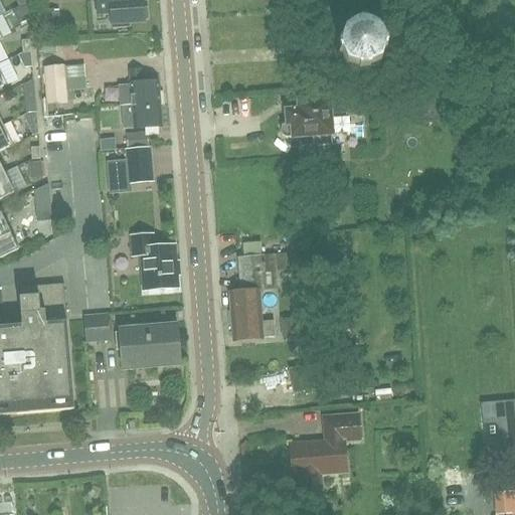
[(97,0),(98,12),(111,11),(112,28),(130,27),(130,23),(145,22),(145,20),(148,20),(148,8),(144,8),(143,0),(97,0)]
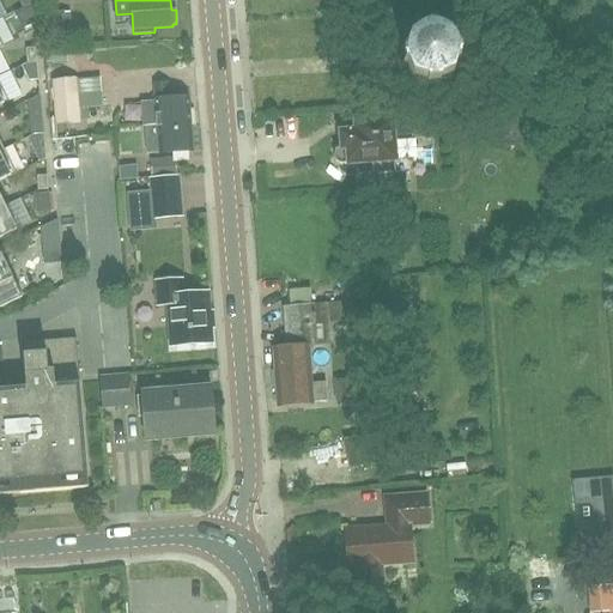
[(436,31),(436,29),(422,30),(422,31),(408,38),(404,52),(401,52),(402,67),(406,67),(412,82),(425,84),(425,89),(441,87),(441,84),(454,78),(459,64),(461,64),(460,48),(457,48),(450,35),(436,31)]
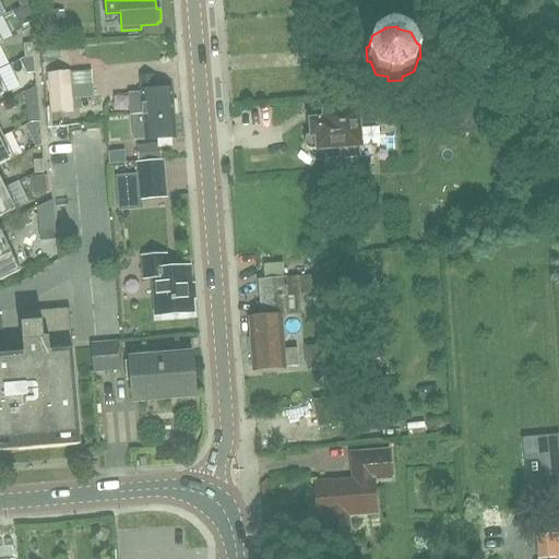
[(33,57),(32,44),(23,45),(24,58),(33,57)]
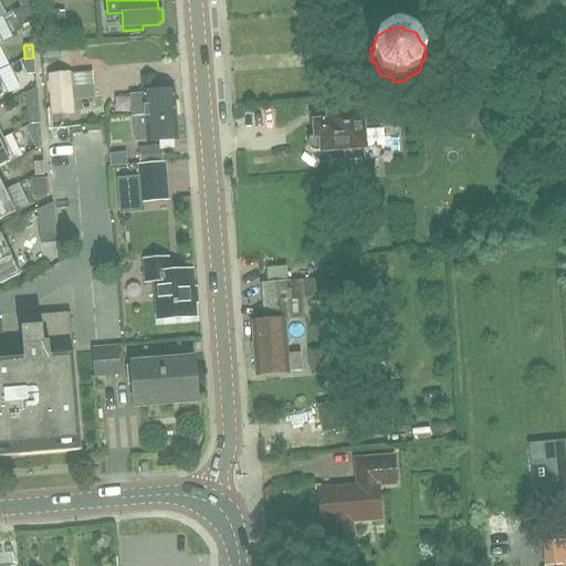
[(33,58),(24,59),(19,61),(25,75),(35,74),(33,58)]
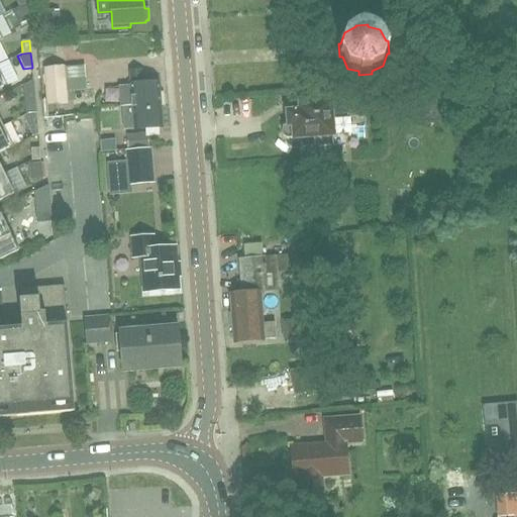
[(47,104),(68,103),(65,67),(44,69),(47,104)]
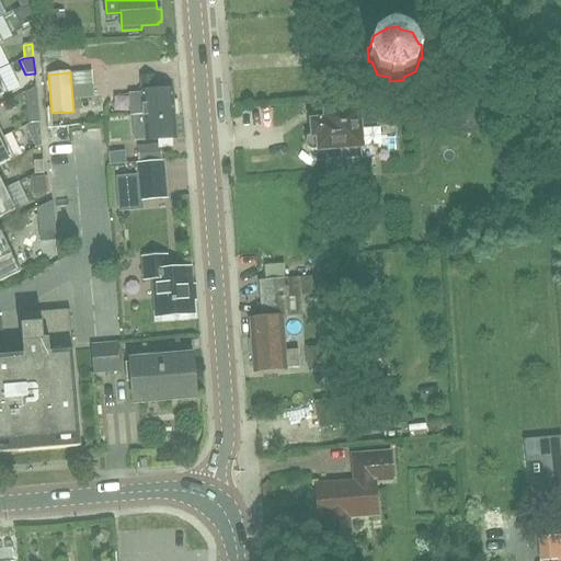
[(84,75),(84,99),(103,99),(103,75),(84,75)]
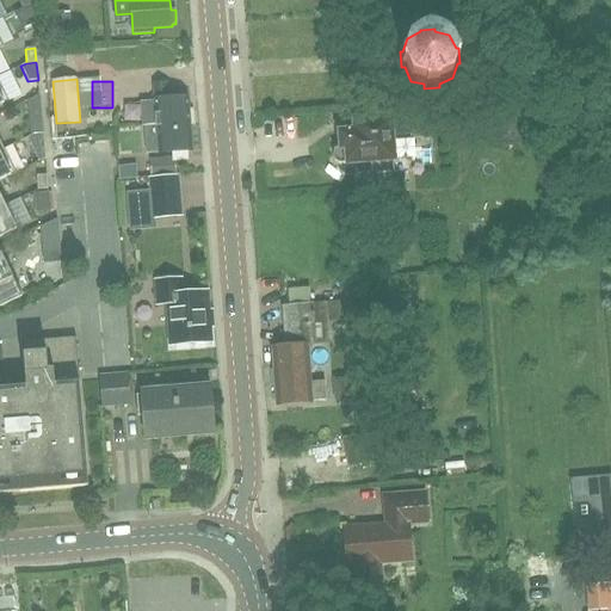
[(167,82),(154,82),(158,125),(154,125),(154,127),(190,123),(189,98),(168,99),(167,82)]
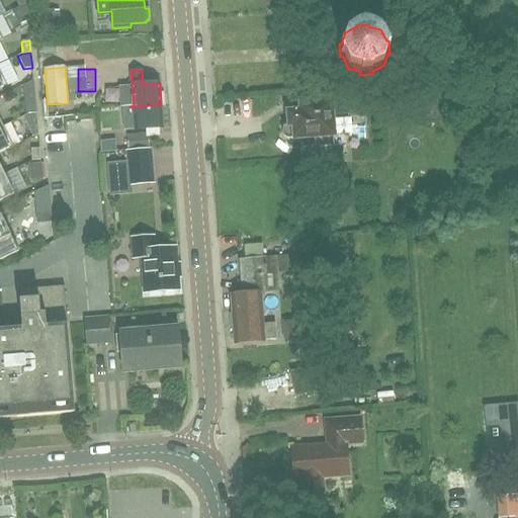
[(283,139),(287,141),(299,140),(300,149),(334,147),(332,115),(365,113),(363,92),(349,93),(349,97),(299,101),(299,111),(287,112),(288,125),(285,125),(282,128),(280,132),(281,136),(283,139)]
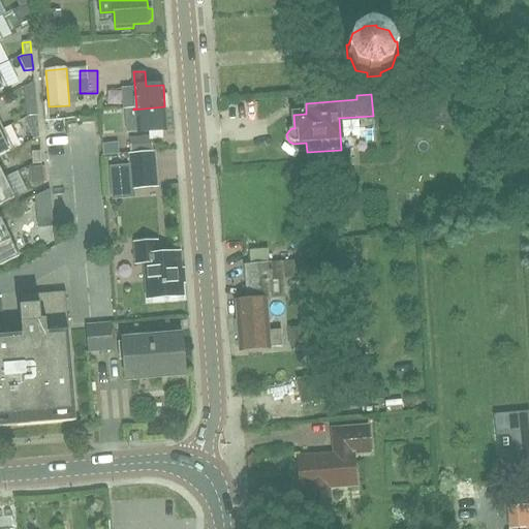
[(36,103),(27,104),(29,129),(38,128),(36,103)]
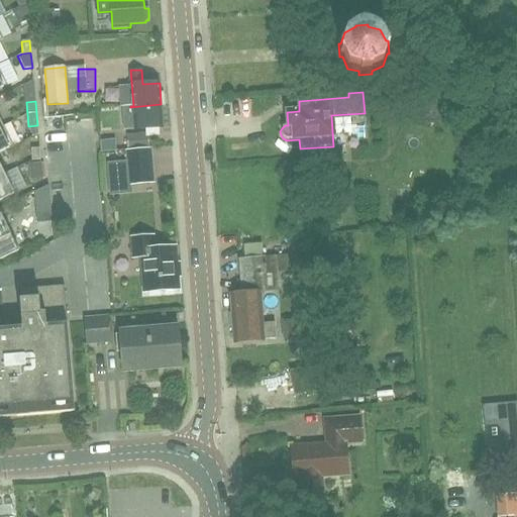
[(130,107),(121,108),(123,130),(135,128),(163,126),(162,104),(130,107)]
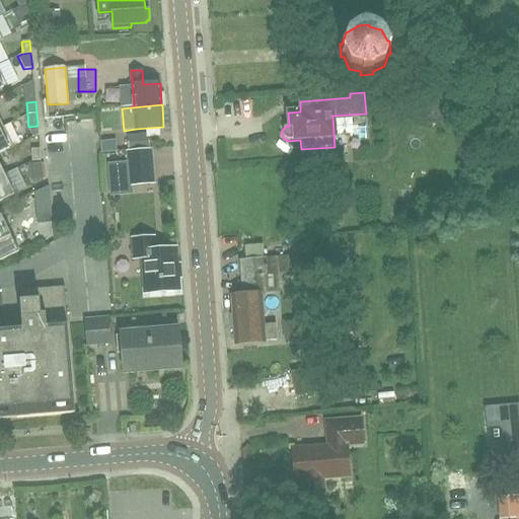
[(0,153),(13,147),(12,145),(3,127),(0,128),(0,153)]
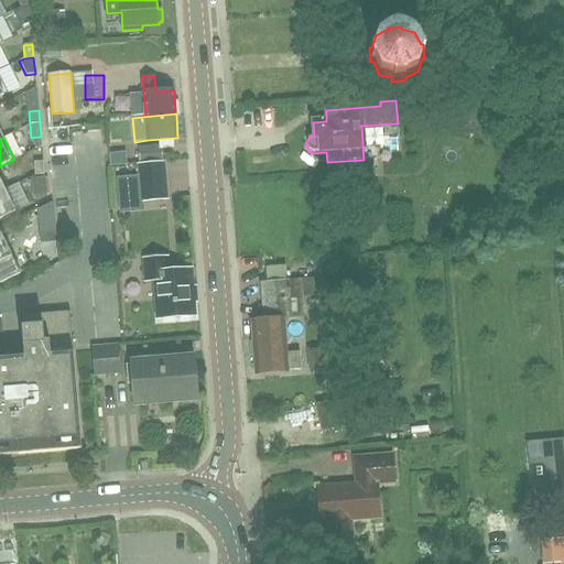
[(139,148),(140,163),(163,162),(162,145),(139,148)]
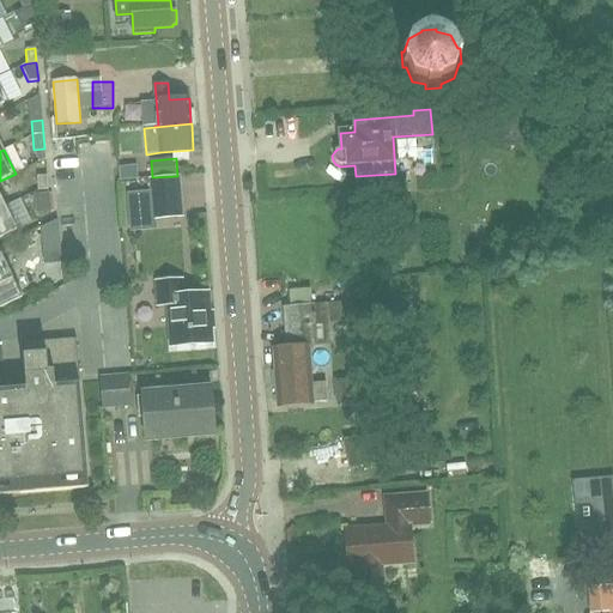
[(147,168),(131,169),(131,183),(147,182),(147,168)]
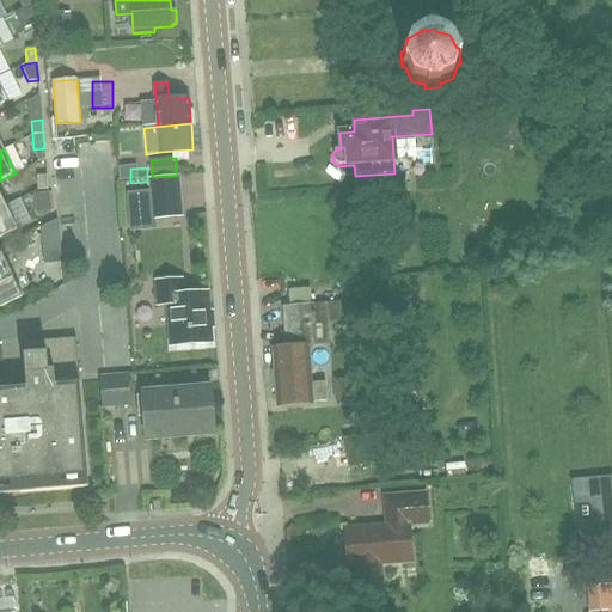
[(48,190),(47,176),(36,176),(37,190),(48,190)]
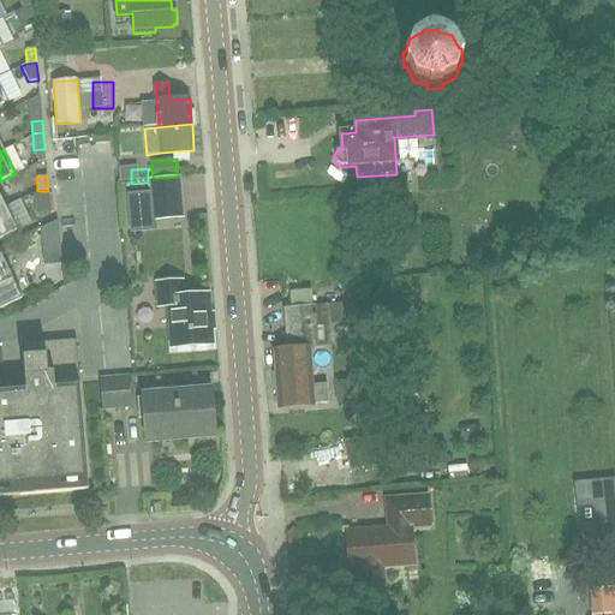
[(150,179),(154,220),(181,218),(178,177),(153,178),(150,179)]
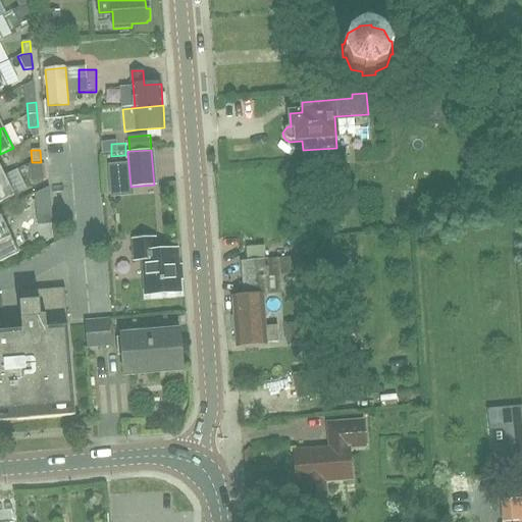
[(41,164),(32,164),(29,165),(30,181),(42,180),(43,180),(41,164)]
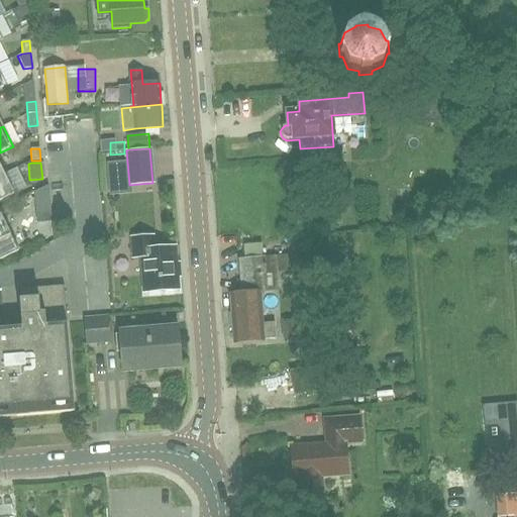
[(3,175),(0,176),(0,201),(13,195),(3,175)]
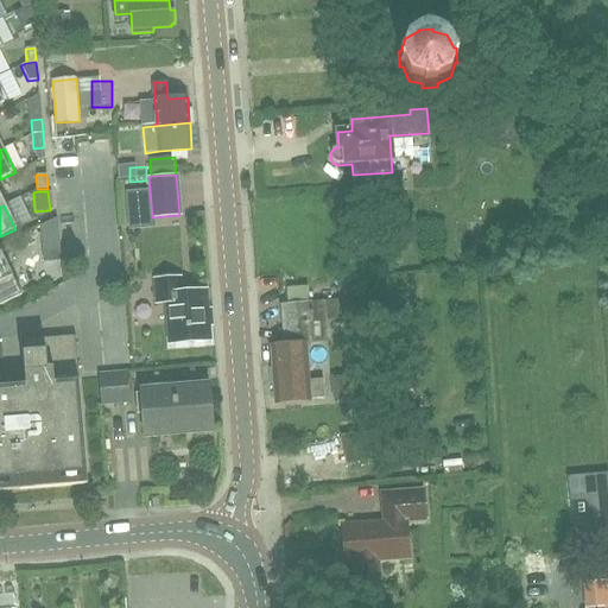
[(0,252),(0,304),(20,295),(0,252)]
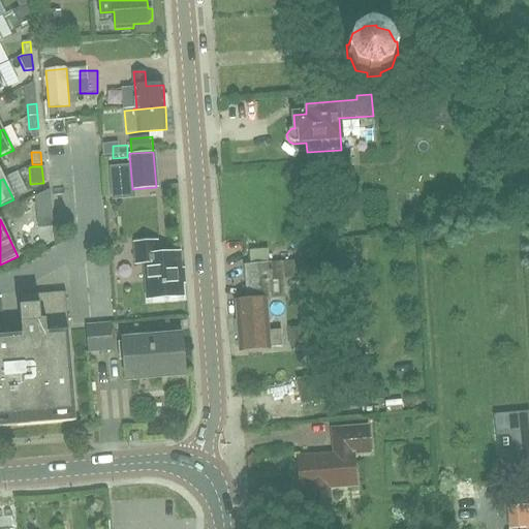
[(178,251),(157,253),(156,241),(135,243),(137,263),(147,262),(150,299),(182,296),(178,251)]
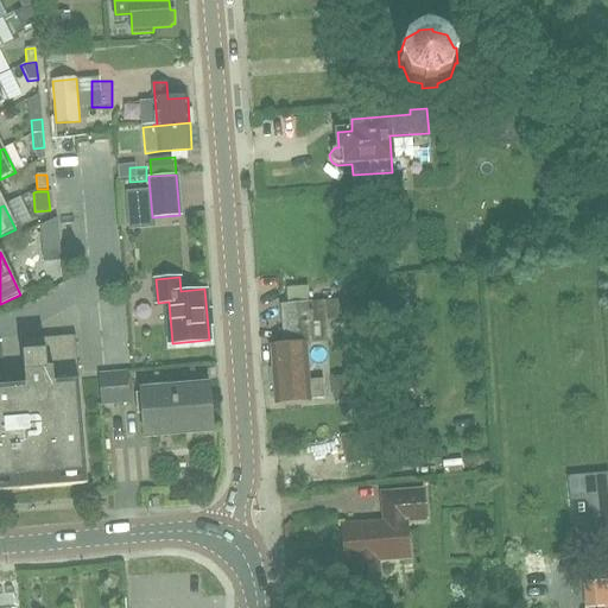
[(369,283),(367,283),(342,284),(343,302),(371,299),(369,283)]
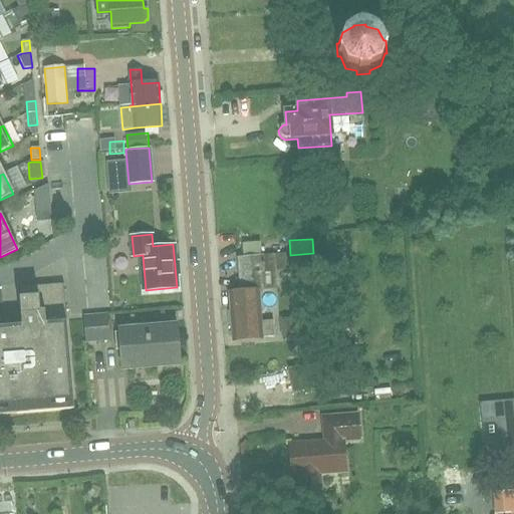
[(239,292),(229,293),(232,342),(262,340),(262,339),(274,338),(273,322),(261,323),(259,292),(265,291),(265,290),(264,271),(275,270),(288,269),(286,253),(274,254),(260,255),(245,256),(237,257),(239,292)]
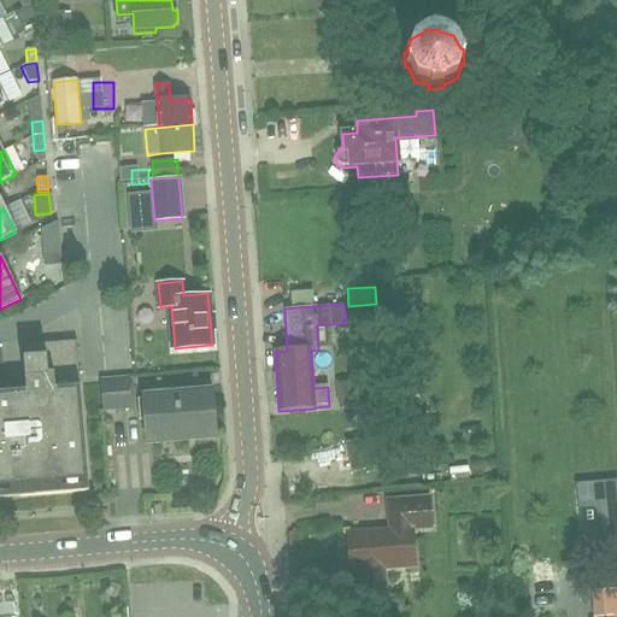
[(0,499),(89,492),(76,340),(22,345),(25,391),(0,392),(0,499)]
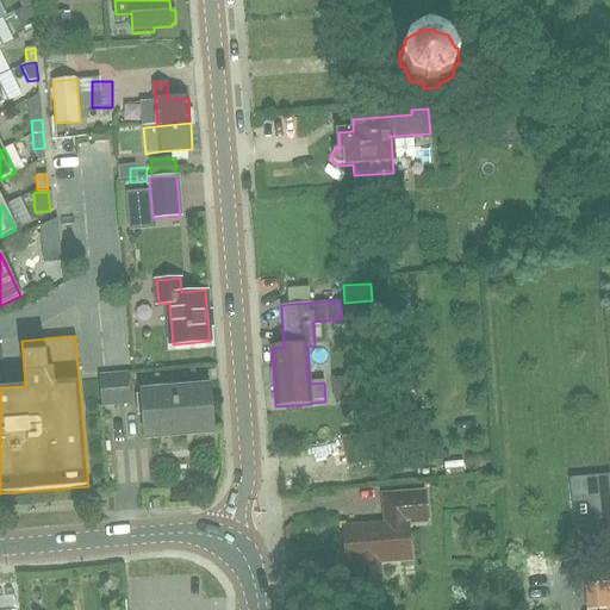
[(99,375),(101,405),(120,403),(120,398),(130,398),(128,373),(99,375)]
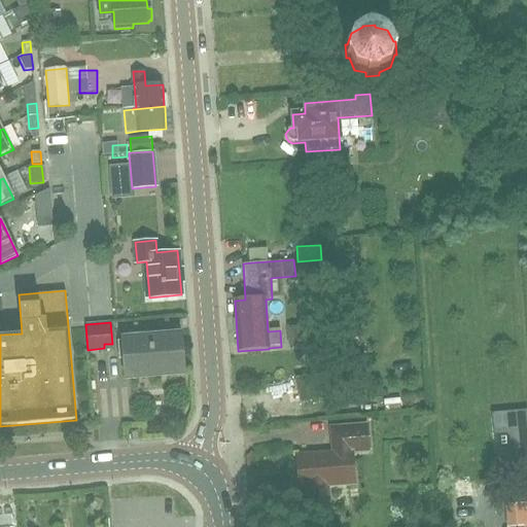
[(308,325),(286,327),(288,346),(309,344),(308,325)]
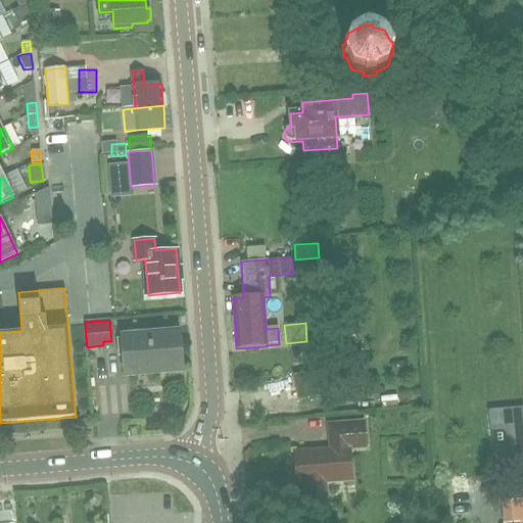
[(125,376),(154,373),(184,371),(181,330),(122,335),(125,376)]
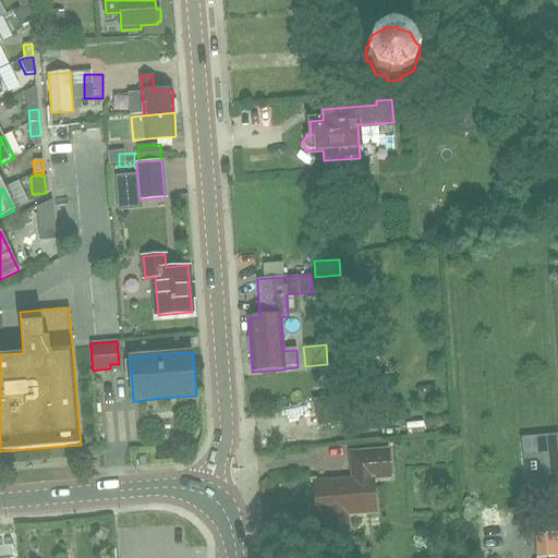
[(339,388),(340,395),(313,400),(317,426),(346,421),(341,401),(354,399),(352,386),(339,388)]
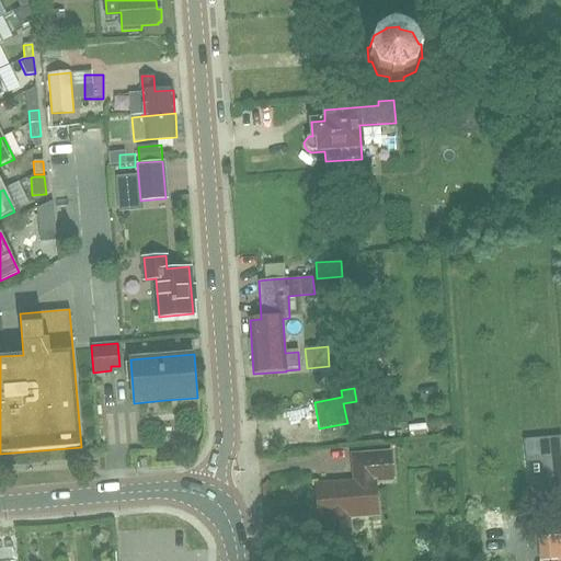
[(525,461),(526,461),(544,459),(546,478),(547,492),(560,491),(560,436),(523,441),(525,461)]
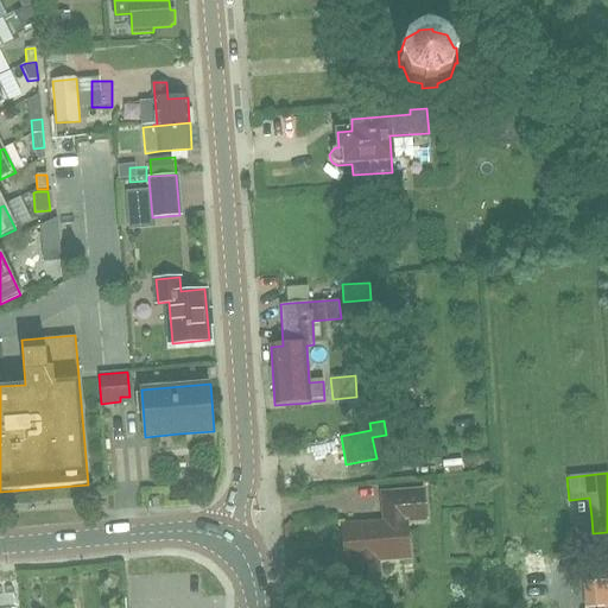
[(381,495),(384,523),(341,526),(344,565),(354,564),(356,594),(380,593),(378,562),(409,559),(406,523),(424,521),(423,492),(381,495)]
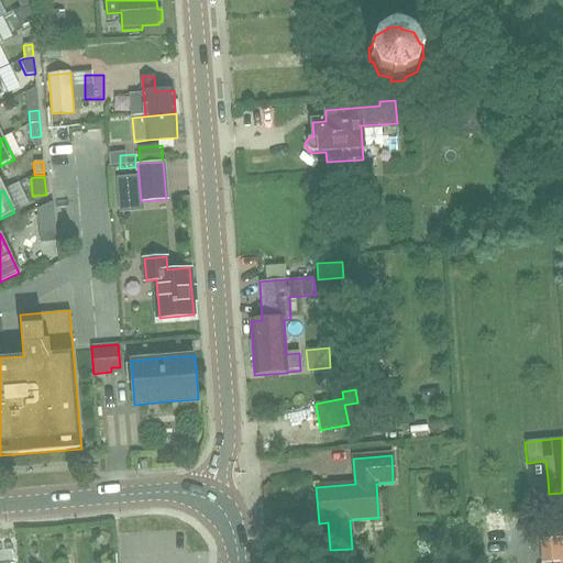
[(562,562),(562,538),(539,540),(540,562),(562,562)]
